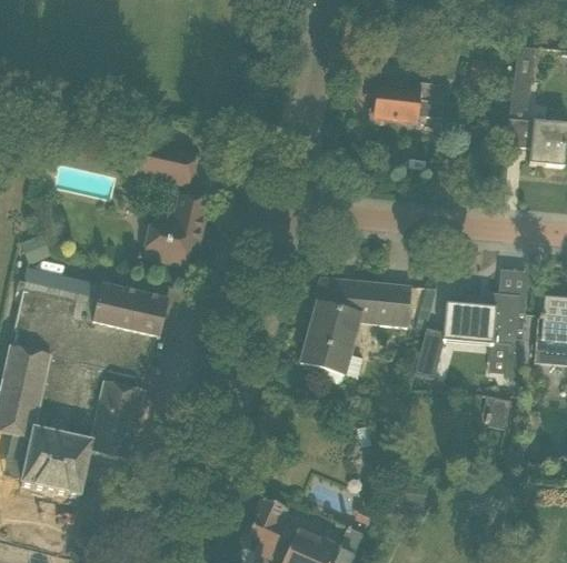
[(490,53),(491,40),(460,38),(460,39),(438,36),(431,81),(421,80),(421,86),(378,80),(375,109),(372,108),(371,120),(380,120),(380,118),(411,122),(411,124),(420,126),(421,113),(443,116),(444,102),(449,103),(451,82),(454,83),(458,50),(490,53)]
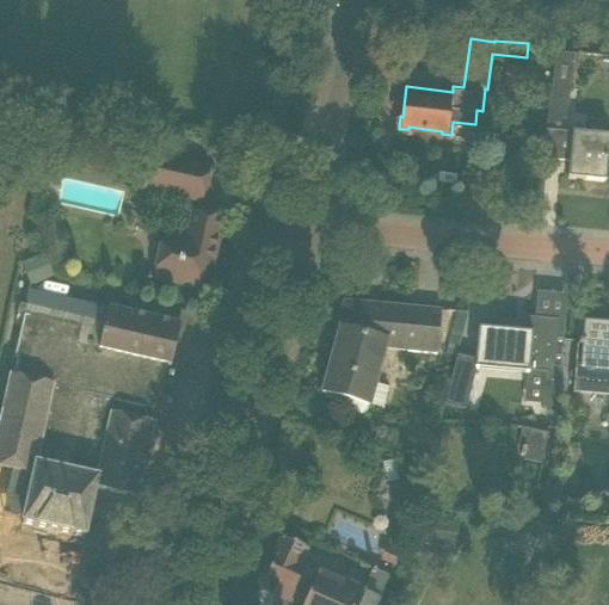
[(558,48),(553,79),(572,81),(576,49),(558,48)]
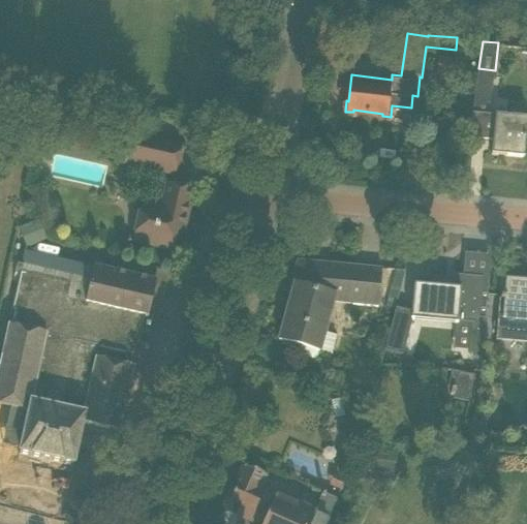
[(473,109),(474,109),(471,133),(494,135),(493,151),(526,153),(526,114),(486,110),(488,98),(491,98),(495,70),(478,68),(475,96),(473,109)]
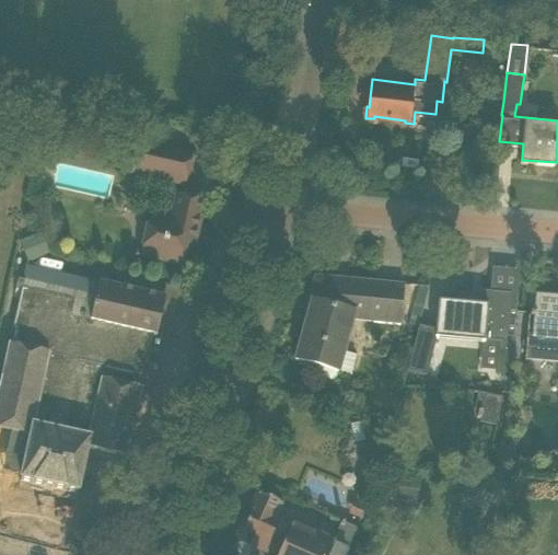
[(187,181),(194,151),(139,138),(135,155),(161,161),(159,174),(187,181)]
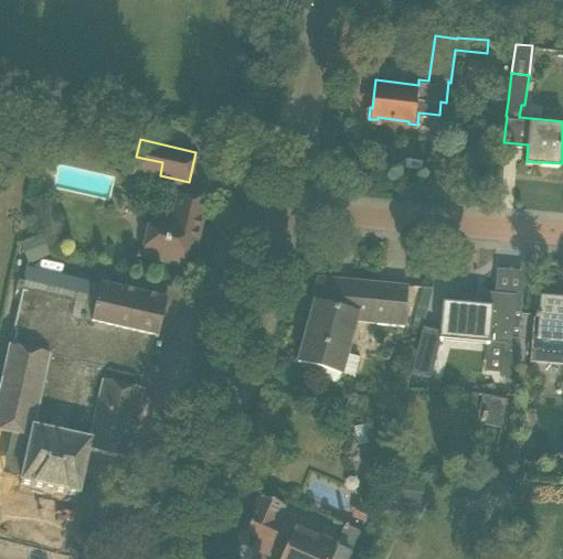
[(198,245),(201,233),(209,197),(180,191),(174,219),(152,214),(150,225),(144,254),(184,262),(190,243),(198,245)]
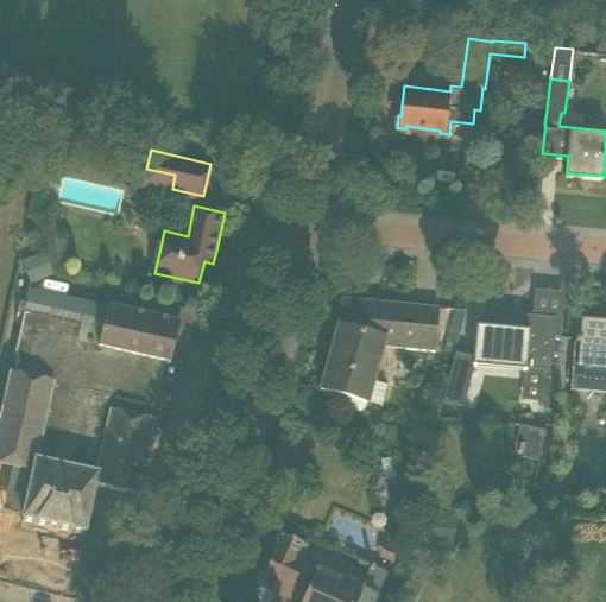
[(109,301),(109,302),(31,284),(0,424),(0,460),(35,468),(51,394),(113,407),(117,394),(146,400),(143,414),(155,417),(171,346),(175,347),(182,317),(109,301)]
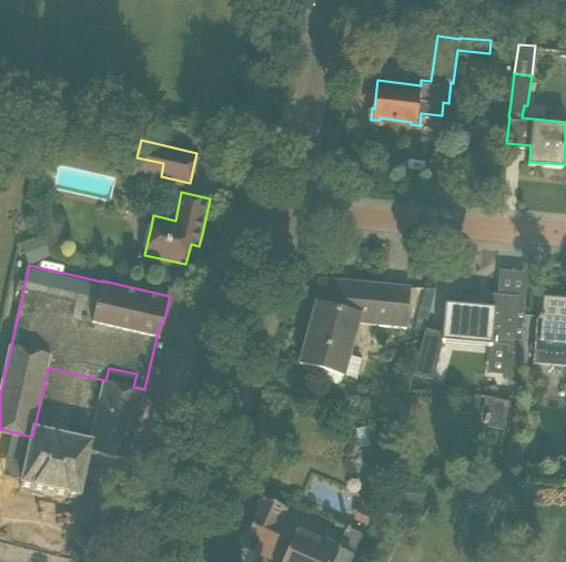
[(407,325),(412,283),(321,274),(313,300),(321,303),(316,317),(313,316),(302,360),(345,373),(345,370),(357,374),(363,355),(351,353),(360,320),(407,325)]
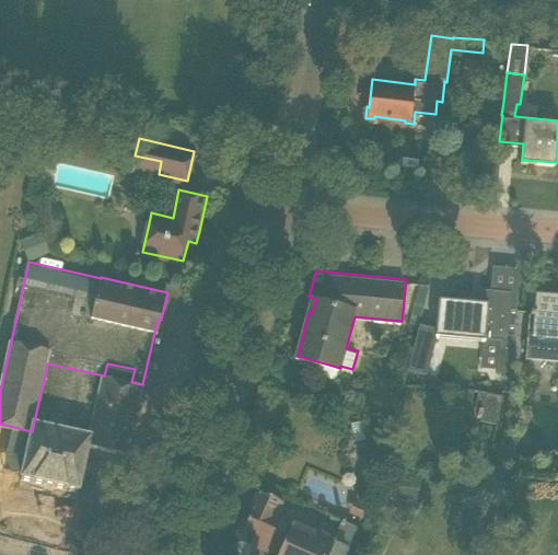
[(439,333),(484,336),(484,340),(500,343),(501,338),(507,288),(483,286),(481,301),(441,298),(439,333)]
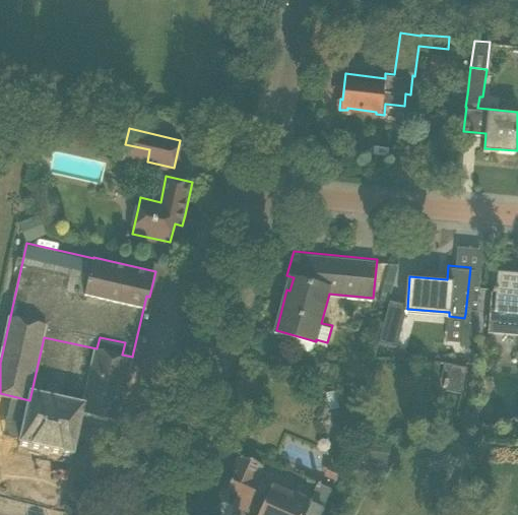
[(517,272),(499,271),(495,309),(493,324),(517,326),(517,272)]
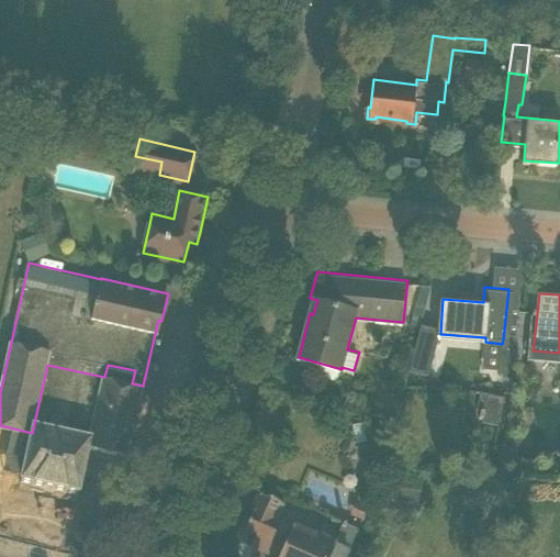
[(144,386),(143,386),(132,383),(104,377),(47,365),(32,433),(22,477),(80,490),(90,445),(129,454),(144,386)]
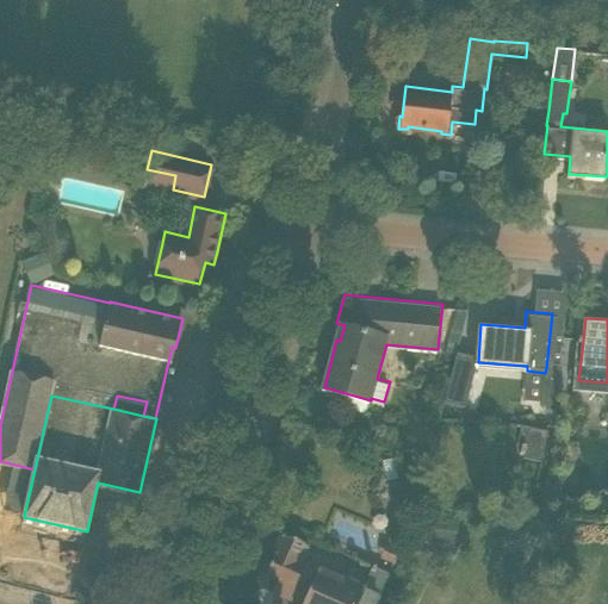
[(541,455),(547,425),(519,421),(513,450),(541,455)]
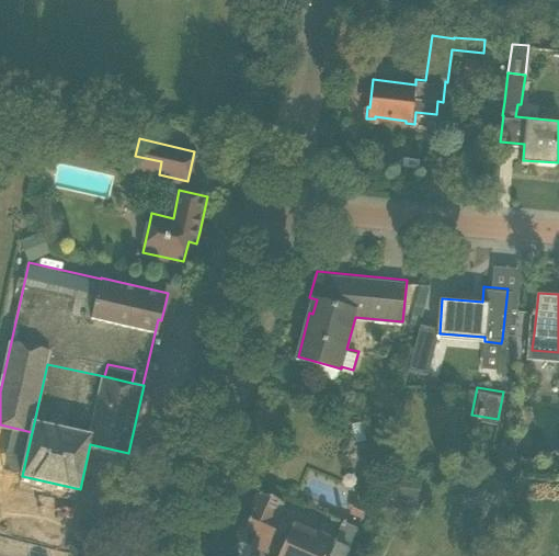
[(284,500),(262,490),(246,526),(257,531),(252,540),(273,548),(269,555),(344,555),(349,546),(315,530),(314,534),(276,517),(284,500)]
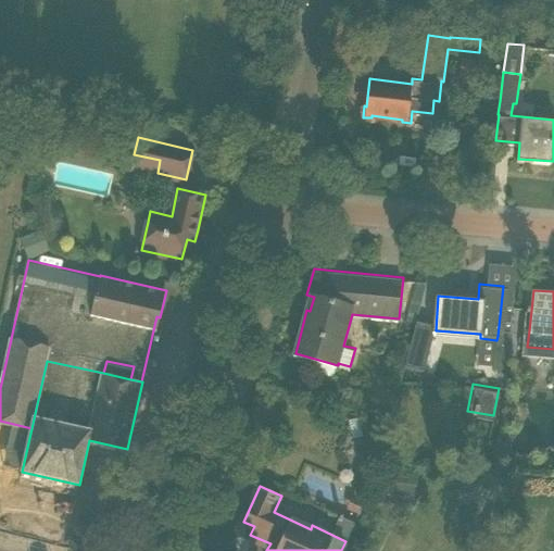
[(337,512),(329,528),(348,536),(355,521),(337,512)]
